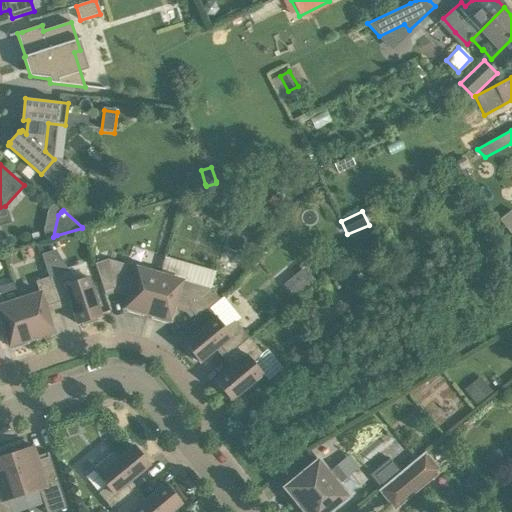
[(511,211),(500,220),(511,235),(511,211)]
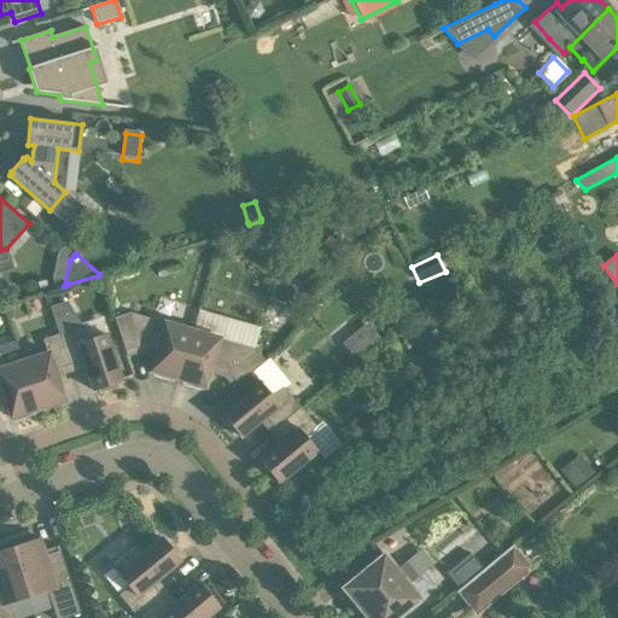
[(16,316),(22,340),(75,327),(69,302),(16,316)]
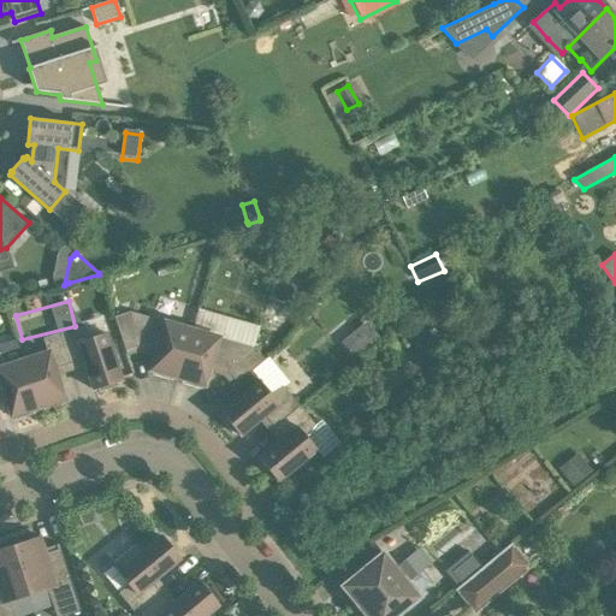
[(125,351),(140,348),(157,353),(150,373),(154,373),(153,378),(172,383),(173,379),(178,380),(193,331),(130,313),(114,318),(125,351)]
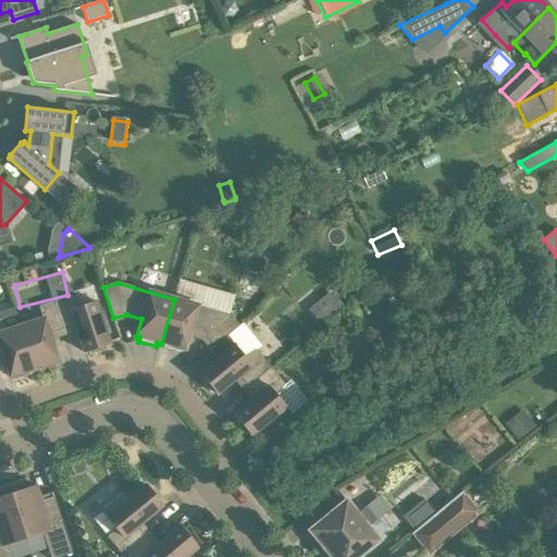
[(53,302),(62,331),(75,326),(85,355),(89,354),(90,357),(106,351),(104,348),(110,347),(96,302),(83,307),(75,296),(53,302)]
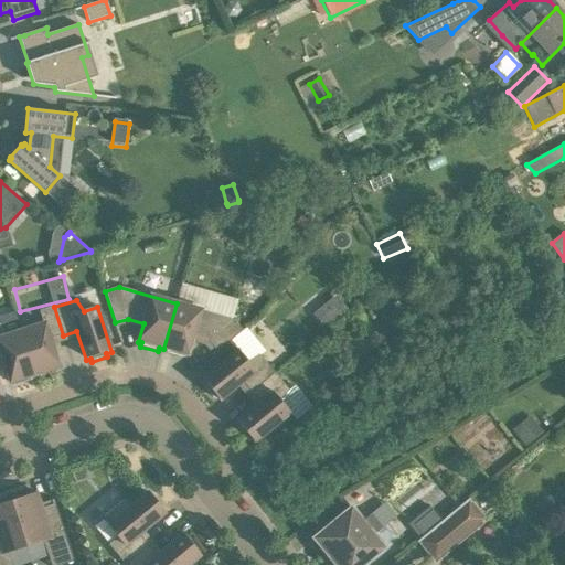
[(177,304),(163,349),(167,350),(166,354),(183,359),(184,355),(188,356),(193,338),(209,342),(217,353),(243,332),(233,320),(177,304)]
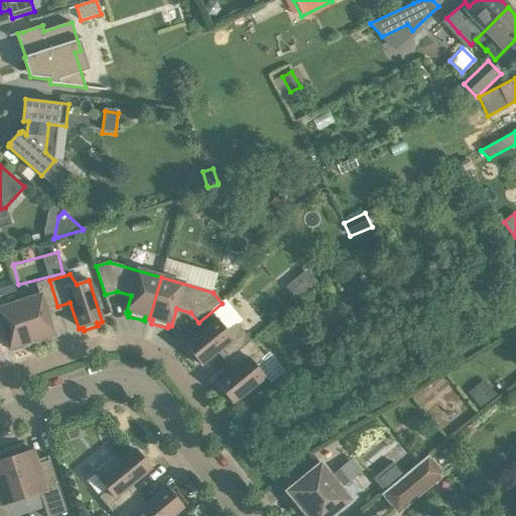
[(45,310),(57,306),(49,280),(36,284),(40,296),(19,303),(32,344),(35,343),(37,346),(52,341),(51,338),(54,337),(45,310)]
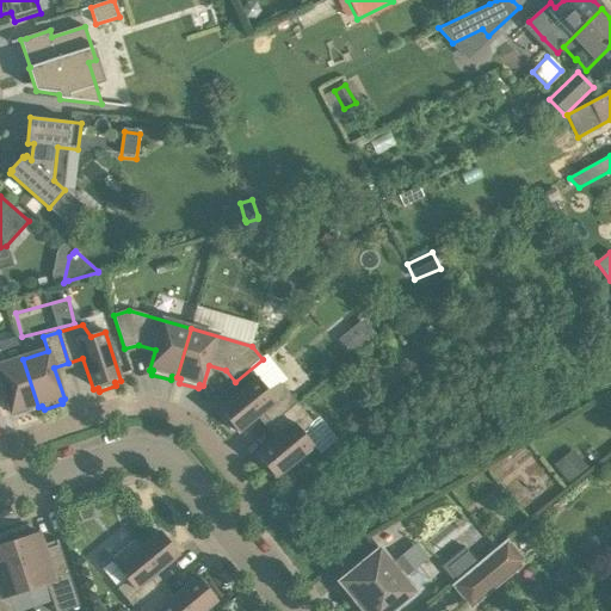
[(34,409),(38,407),(23,359),(8,364),(0,351),(0,386),(2,386),(12,417),(14,415),(16,419),(35,413),(34,409)]
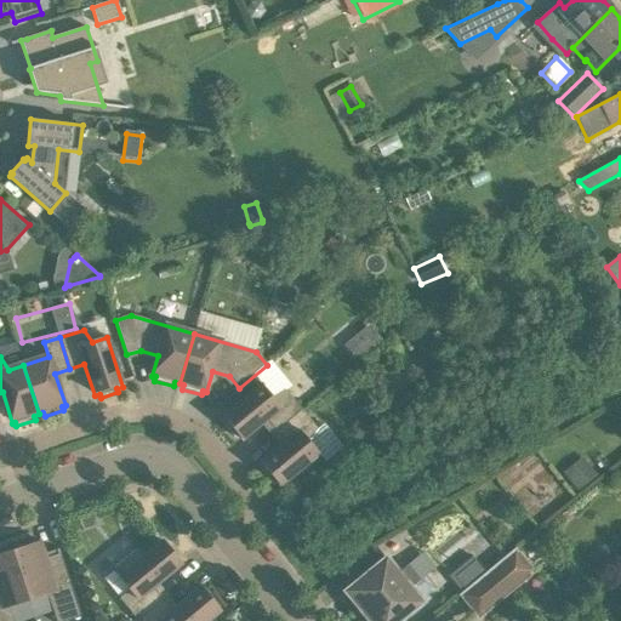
[(273,398),(263,386),(223,419),(227,423),(223,426),(235,439),(238,437),(241,442),(267,421),(277,432),(302,411),(286,392),(273,398)]
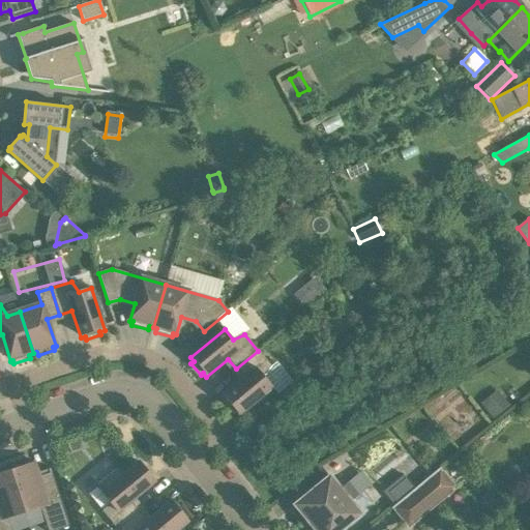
[(258,351),(236,369),(244,379),(223,396),(226,401),(223,403),(233,414),(235,412),(238,416),(272,388),(264,378),(271,366),(258,351)]
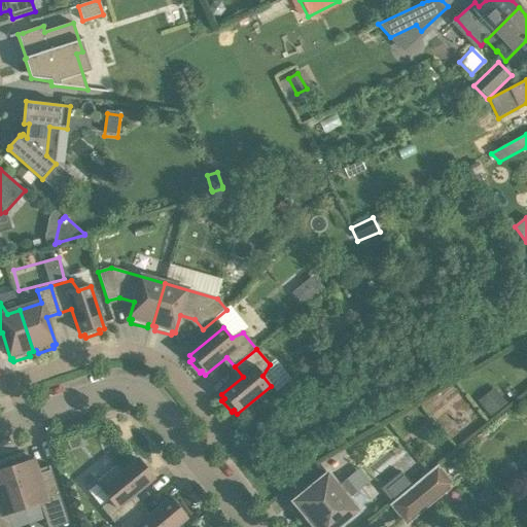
[(494,389),(479,402),(491,417),(506,403),(494,389)]
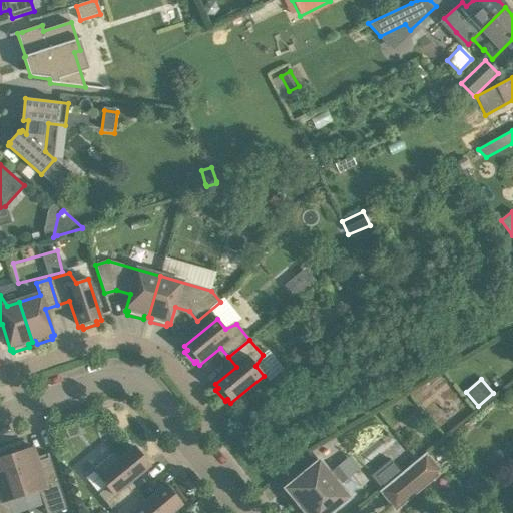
[(59,512),(67,510),(50,459),(38,463),(33,448),(10,456),(24,498),(40,493),(46,512),(59,512)]
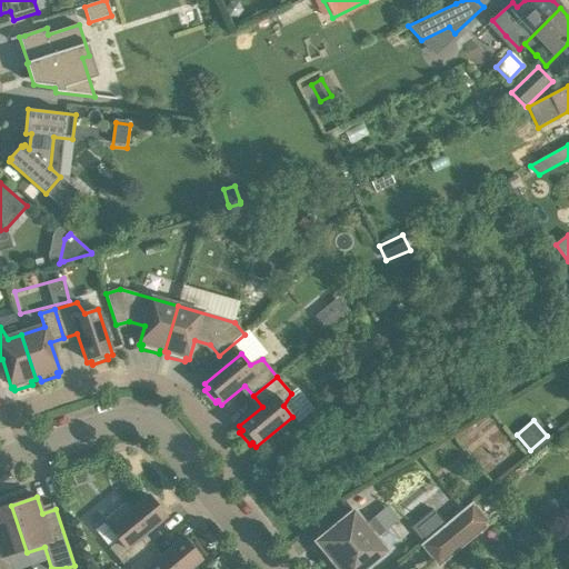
[(119,542),(109,549),(125,568),(127,568),(149,551),(140,540),(167,518),(149,497),(132,511),(127,505),(103,523),(119,542)]
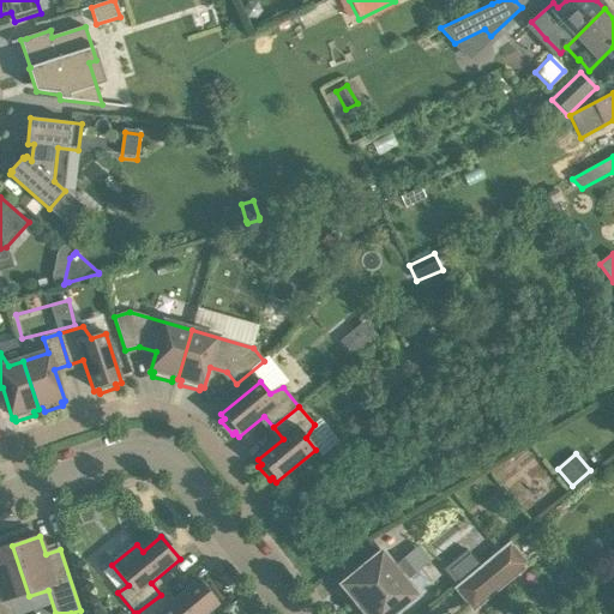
[(474,611),(501,587),(525,567),(507,545),(480,567),(461,584),(456,588),(474,611)]
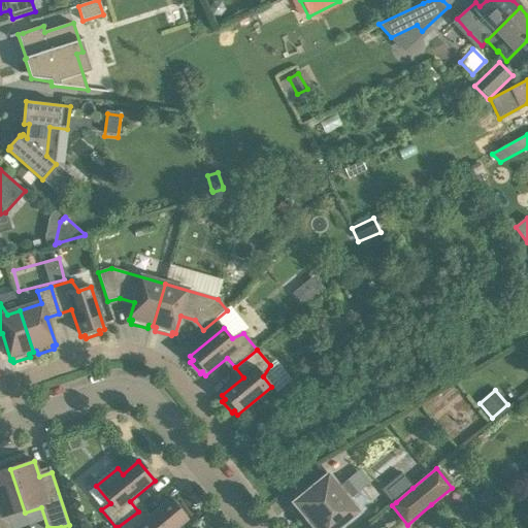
[(25,513),(10,469),(0,472),(0,527),(12,527),(9,518),(25,513)]
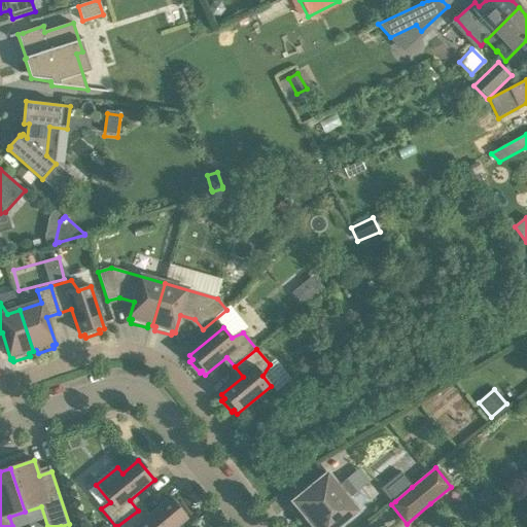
[(355,494),(346,482),(339,488),(327,475),(292,503),(306,519),(308,517),(313,523),(310,525),(312,526),(341,526),(359,513),(348,500),(355,494)]
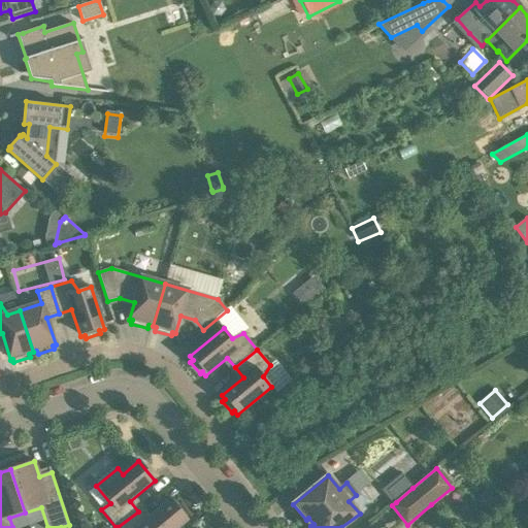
[(404,477),(403,479),(387,492),(396,502),(413,488),(404,477)]
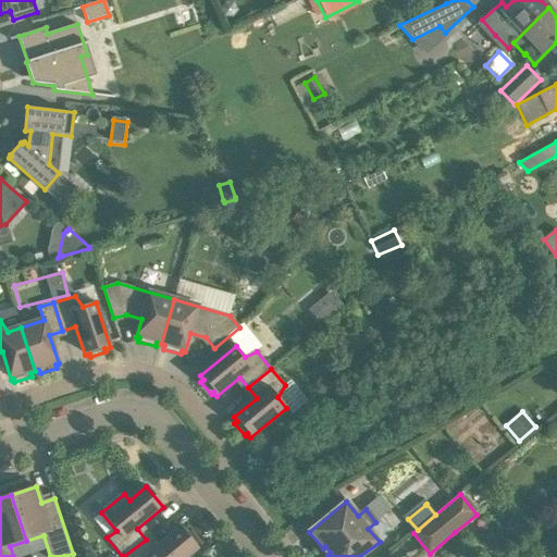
[(187,556),(198,549),(181,529),(155,551),(146,540),(124,556),(187,556)]
